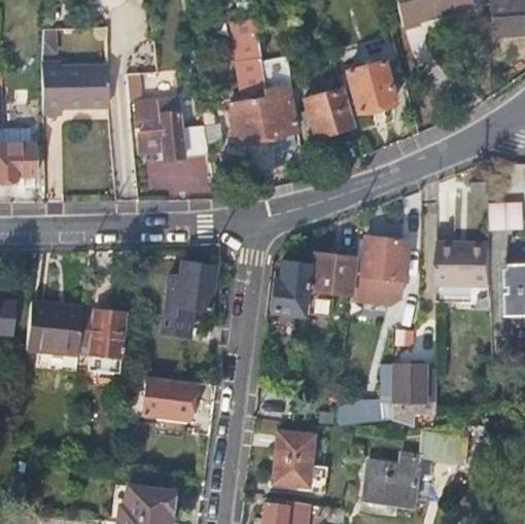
[(393,0),(400,26),(456,12),(454,0),(393,0)]
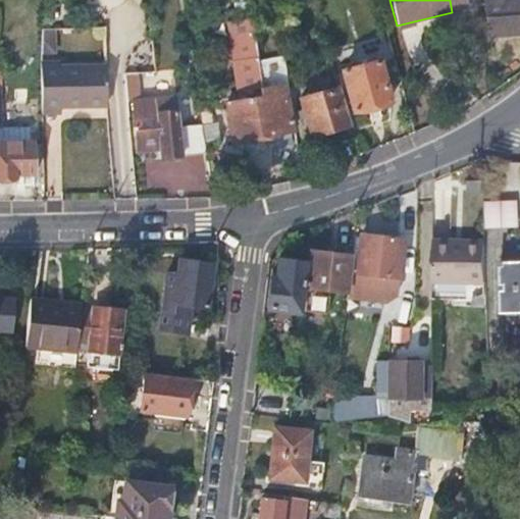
[(450,0),(452,12),(468,6),(466,0),(450,0)]
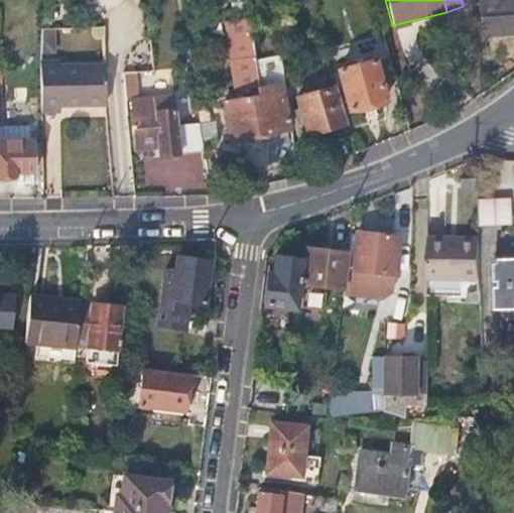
[(513,2),(495,3),(482,3),(484,33),(513,32),(513,2)]
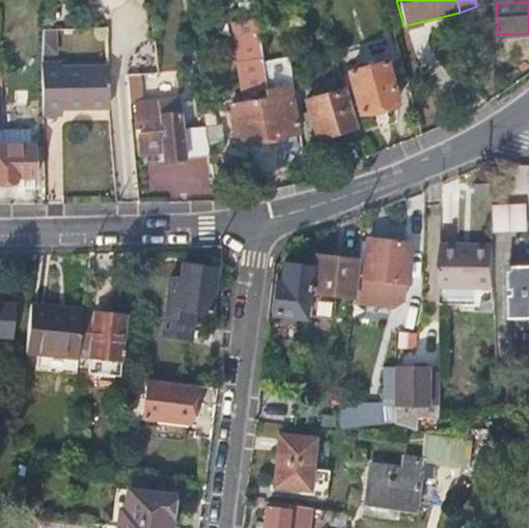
[(287,88),(290,88),(286,58),(265,62),(261,38),(232,43),(242,105),(231,107),(240,144),(296,134),(287,88)]
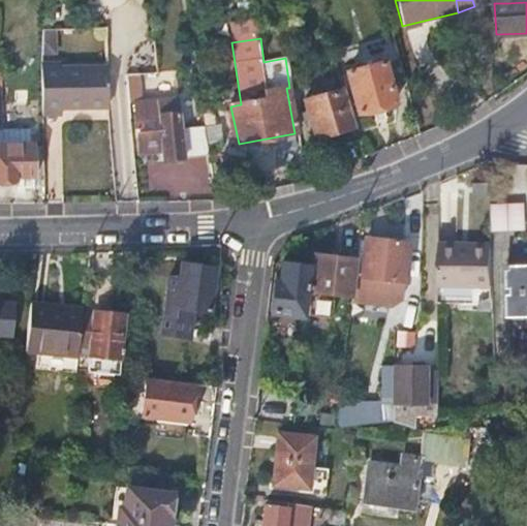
[(381,60),(346,70),(359,113),(394,103),(381,60)]
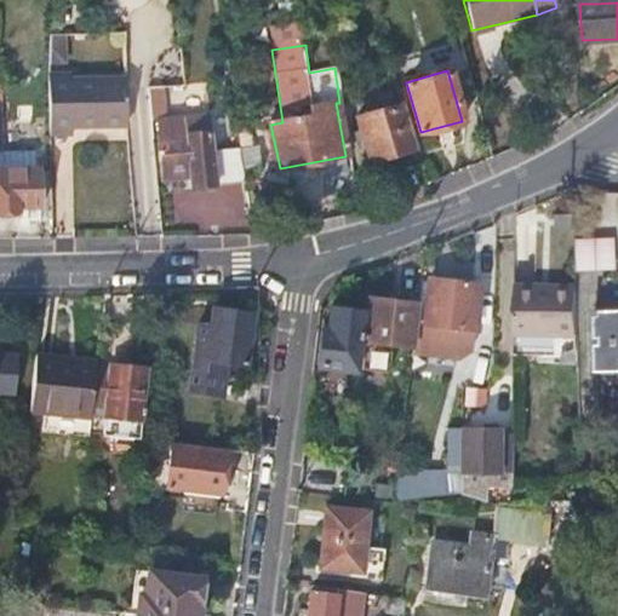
[(67,84),(47,84),(50,134),(76,134),(76,125),(125,126),(125,102),(112,102),(110,81),(67,80),(67,84)]
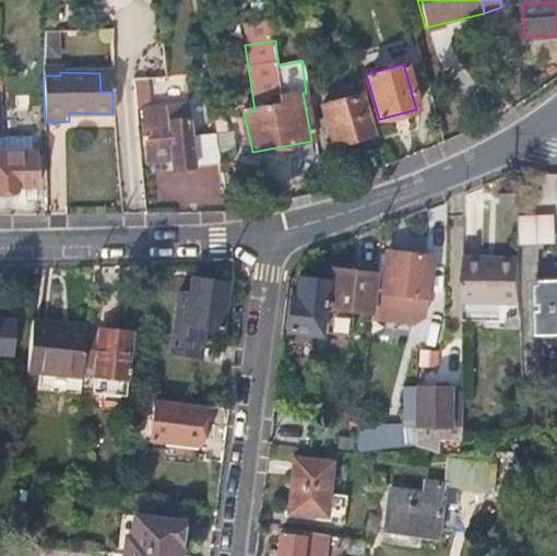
[(146,81),(133,81),(137,111),(144,110),(150,109),(146,81)]
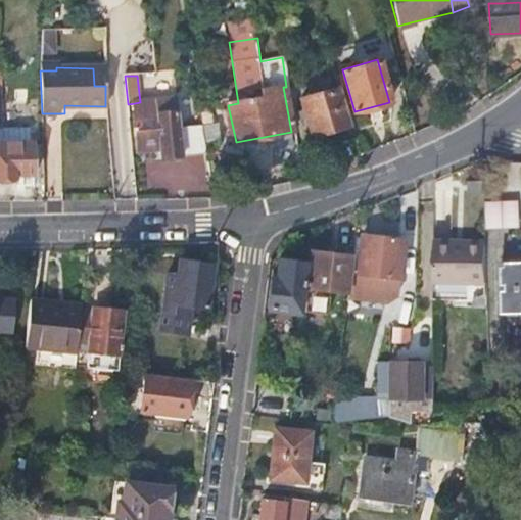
[(309,137),(349,126),(338,90),(298,102),(309,137)]
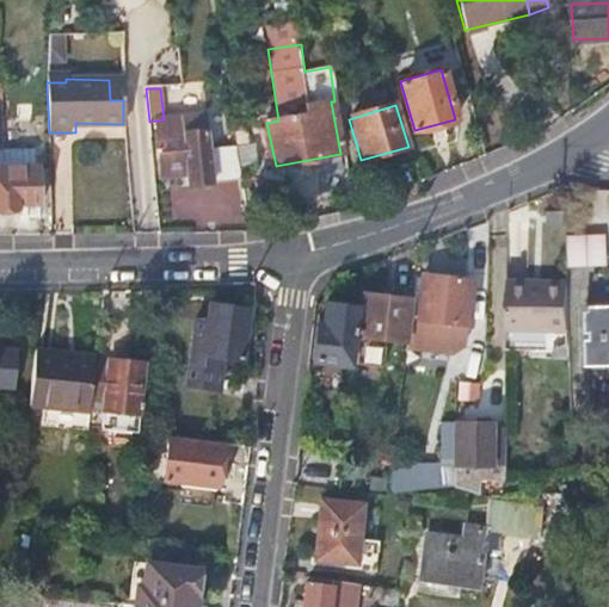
[(241,181),(235,147),(208,150),(204,116),(164,119),(158,121),(164,179),(186,178),(188,189),(241,181)]
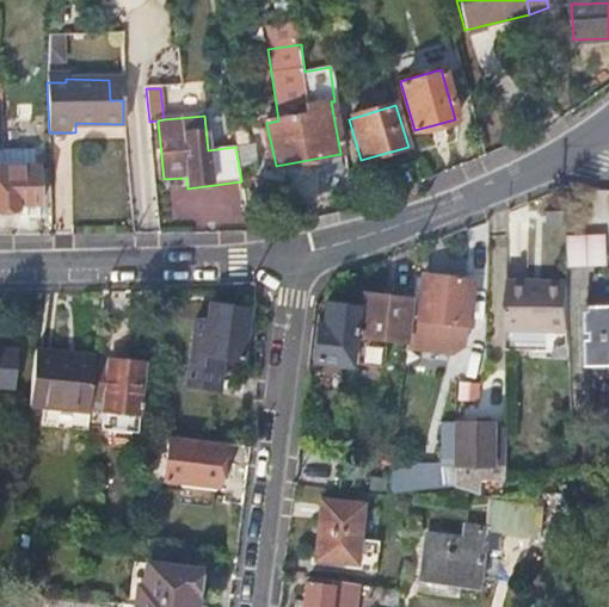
[(0,163),(34,163),(34,147),(0,147),(0,163)]
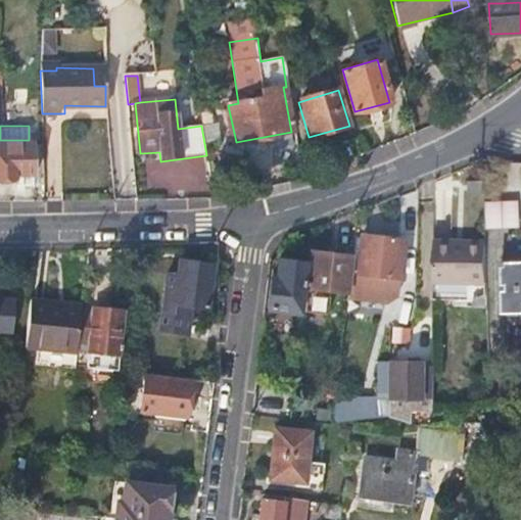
[(29,140),(0,140),(0,181),(8,180),(10,179),(12,177),(15,177),(16,173),(32,173),(32,140),(29,140)]
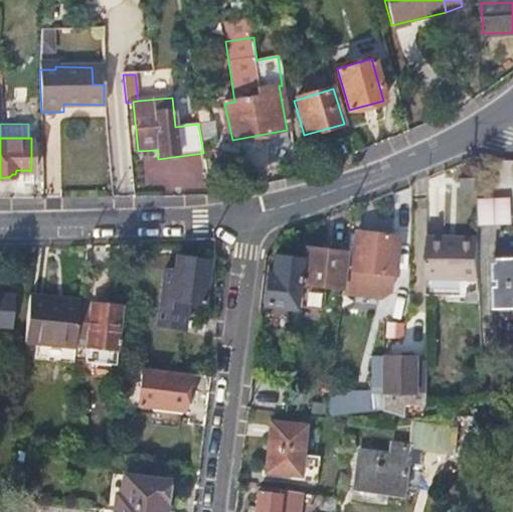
[(510,197),(476,198),(477,225),(511,224),(510,197)]
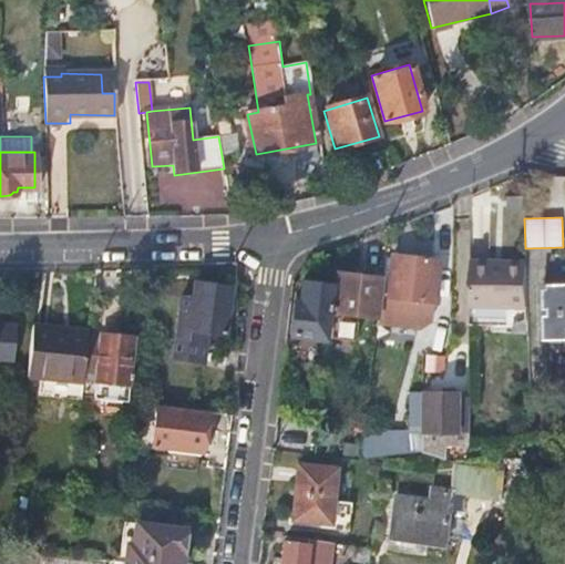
[(439,264),(392,258),(388,299),(379,298),(377,320),(376,325),(417,329),(431,321),(433,305),(439,264)]
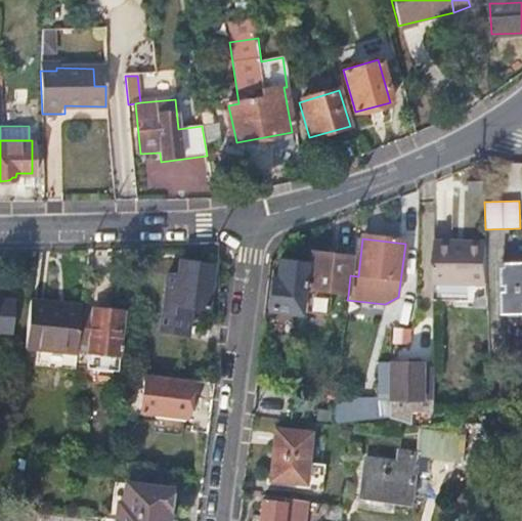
[(485,241),(434,240),(434,280),(486,283),(485,241)]
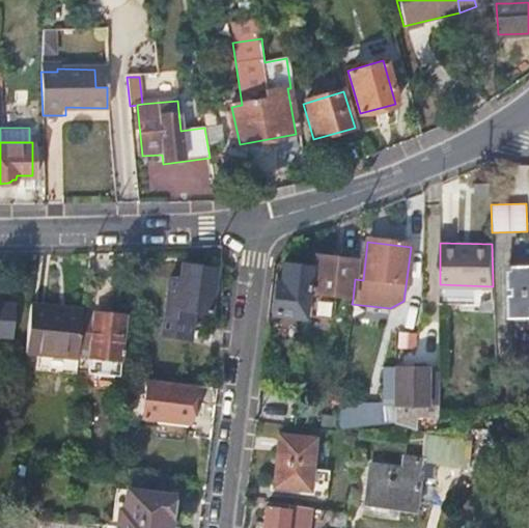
[(355,279),(357,262),(315,258),(311,295),(353,300),(355,279)]
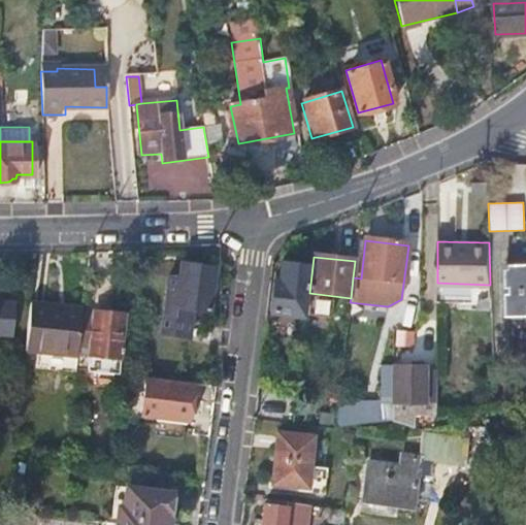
[(525,262),(506,263),(506,316),(525,315),(525,262)]
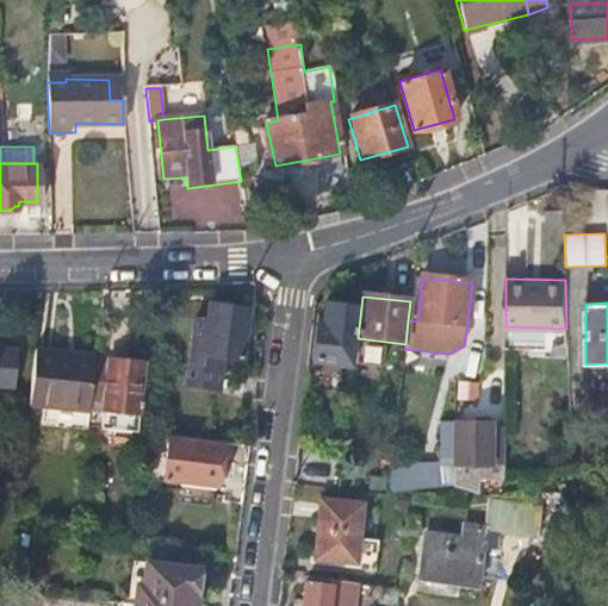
[(194,323),(185,388),(218,392),(222,360),(242,363),(248,311),(209,306),(206,324),(194,323)]
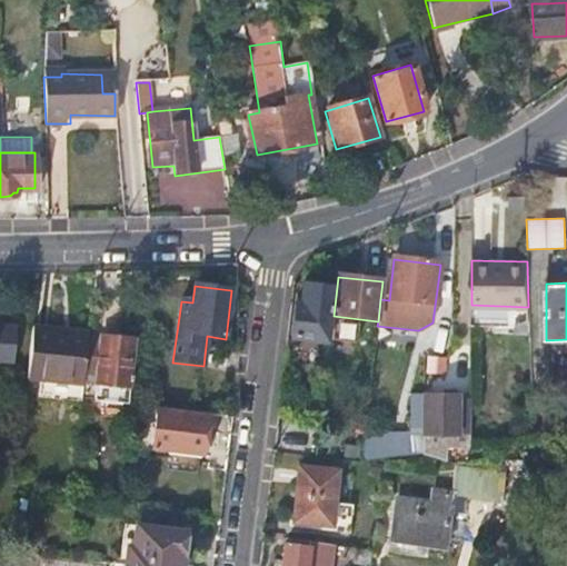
[(327,341),(334,289),(304,286),(300,307),(296,306),(292,338),(327,341)]
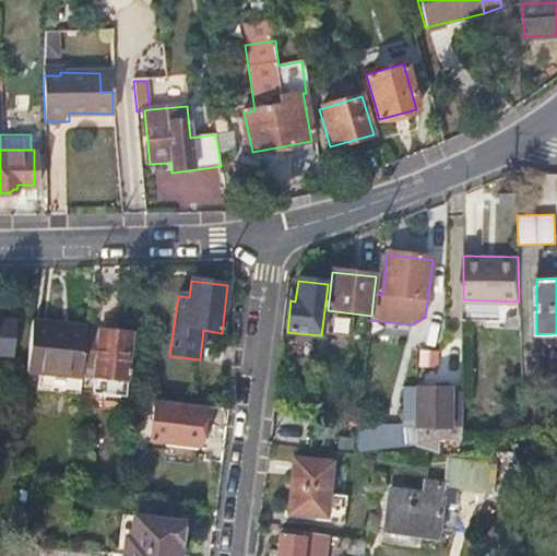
[(24,320),(20,373),(81,378),(87,327),(24,320)]
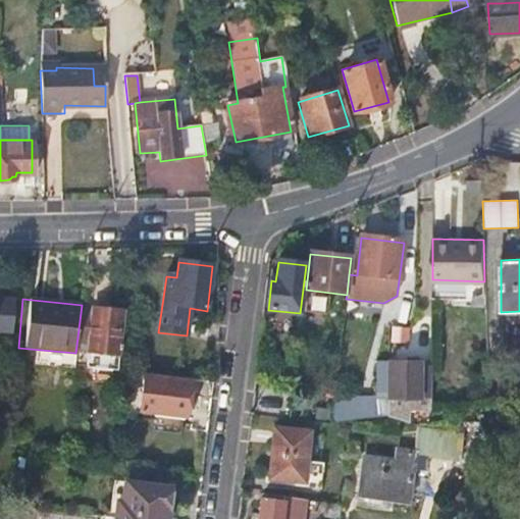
[(122,313),(92,310),(87,368),(116,372),(122,313)]
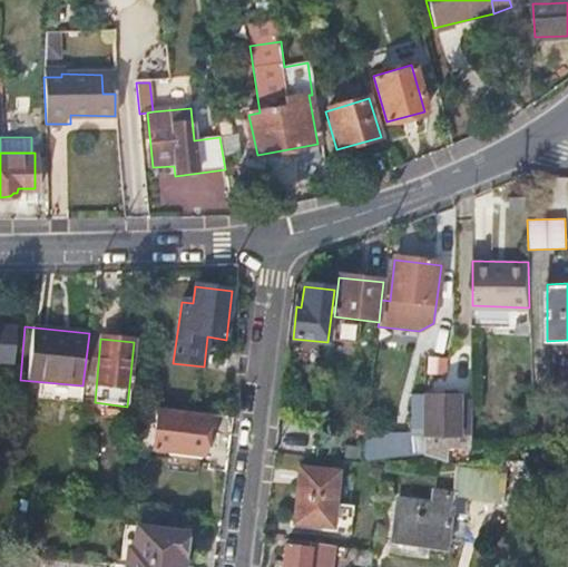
[(446,378),(447,360),(427,359),(426,377),(446,378)]
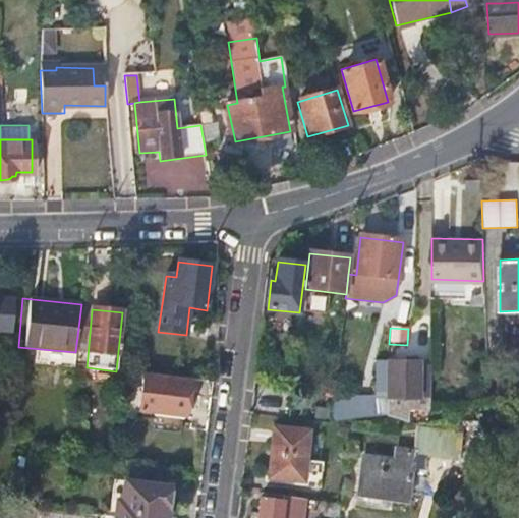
[(375,397),(387,398),(388,362),(376,361),(375,397)]
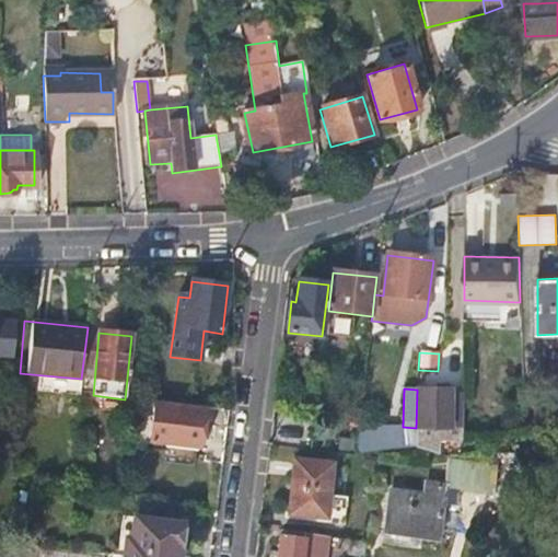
[(463,443),(463,394),(449,394),(446,391),(417,390),(416,428),(416,443),(443,443),(463,443)]
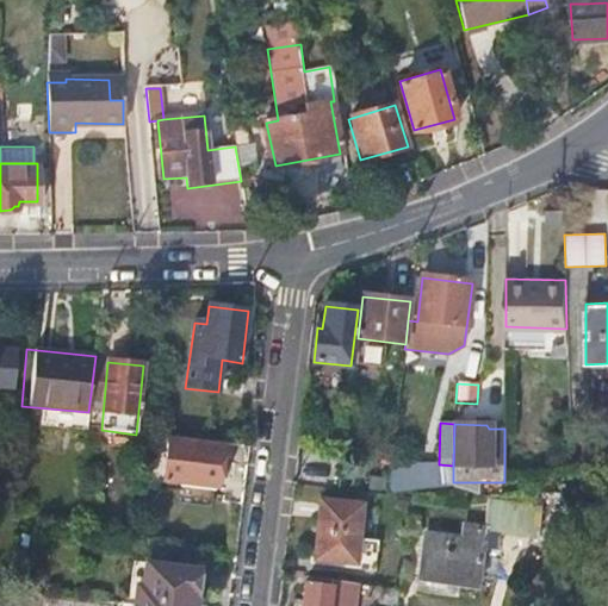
[(222,443),(169,436),(165,483),(217,488),(222,443)]
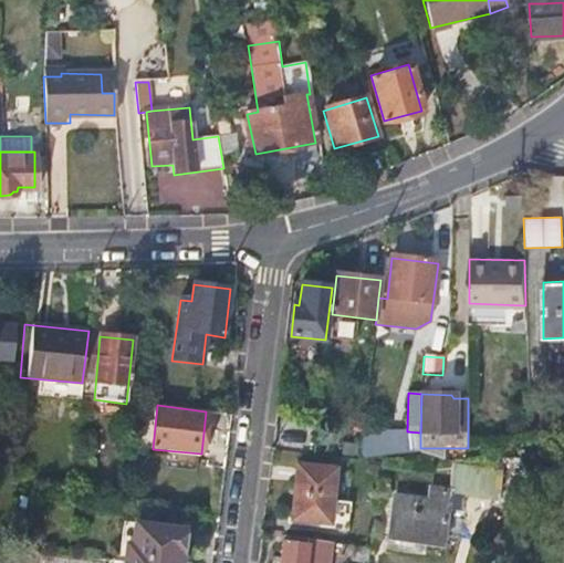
[(407,431),(363,430),(361,458),(384,455),(420,451),(420,448),(420,433),(407,431)]
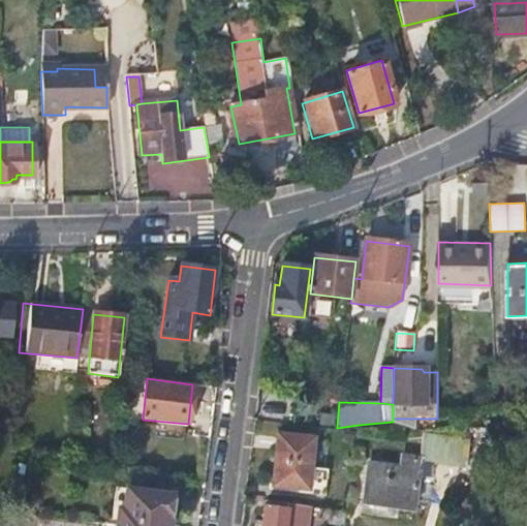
[(312,439),(280,436),(276,485),(309,488),(312,439)]
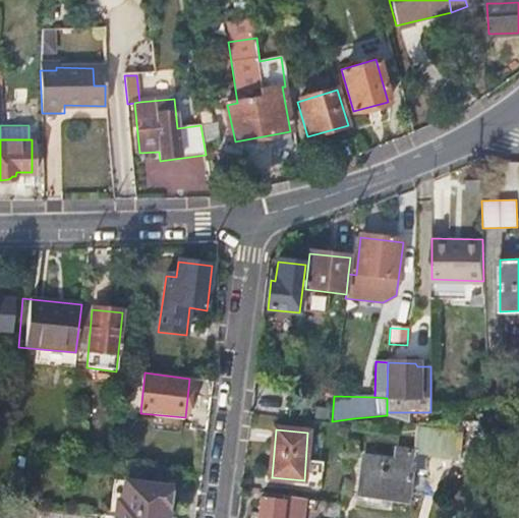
[(393,461),(363,457),(357,505),(385,509),(386,497),(405,499),(412,452),(395,450),(393,461)]
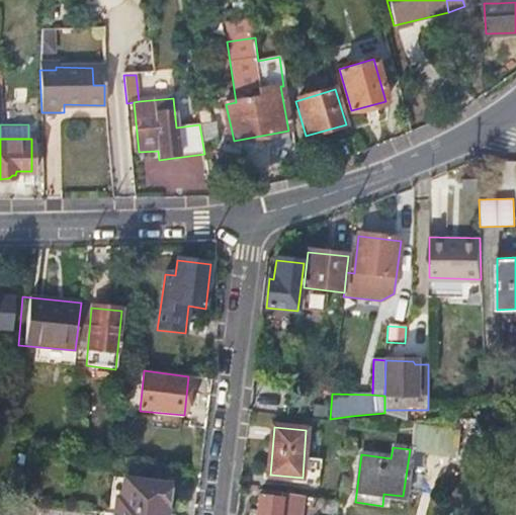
[(164,514),(168,485),(125,482),(121,501),(115,501),(114,514),(164,514)]
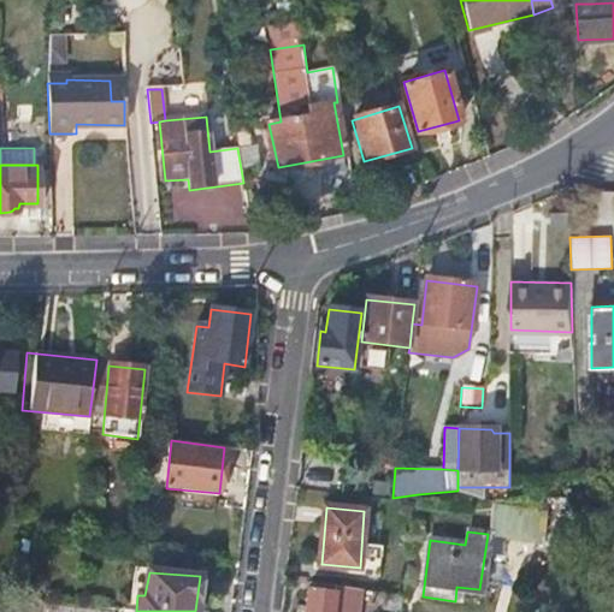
[(360,589),(335,587),(335,595),(308,593),(306,611),(358,611),(360,589)]
